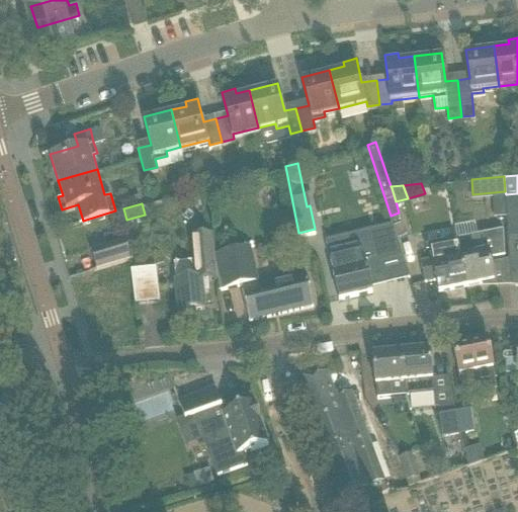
[(359,245),(329,251),(333,270),(333,271),(334,271),(339,295),(338,295),(339,296),(372,288),(371,287),(370,284),(371,284),(369,276),(381,273),(378,261),(401,255),(403,259),(404,259),(403,255),(393,224),(392,222),(390,222),(391,225),(356,233),(359,245)]
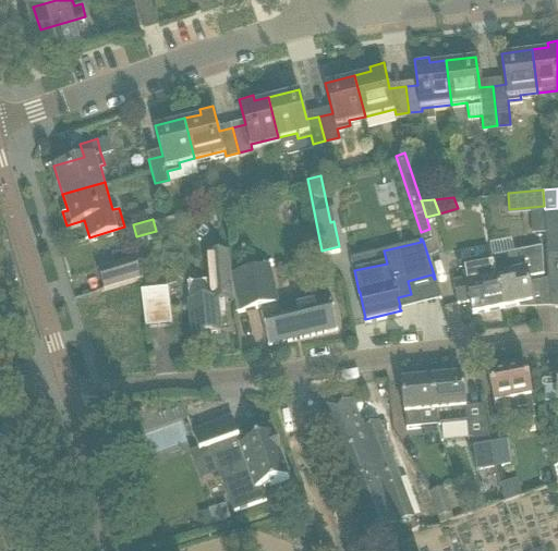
[(514,248),(493,253),(495,265),(502,305),(519,302),(533,298),(529,280),(528,274),(542,272),(540,244),(520,247),(514,248)]
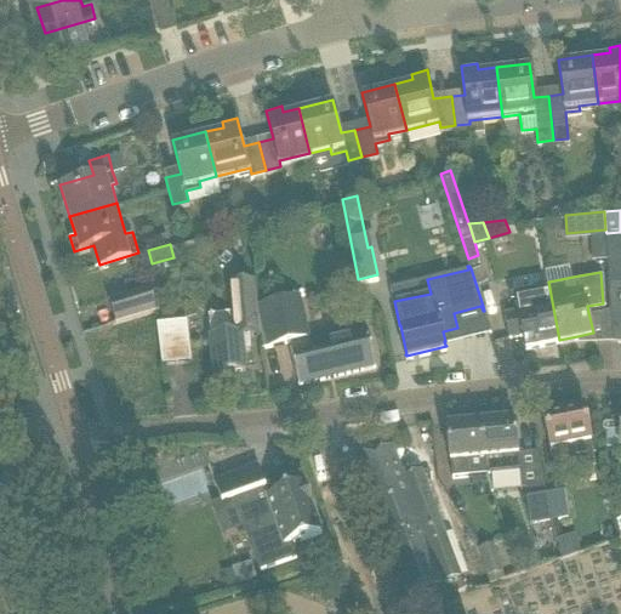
[(249,331),(261,330),(255,276),(229,278),(232,306),(209,308),(215,370),(245,367),(243,347),(250,346),(249,331)]
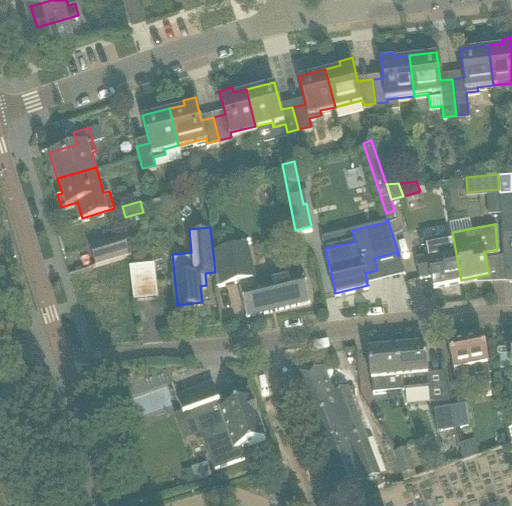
[(511,230),(501,230),(503,261),(511,261),(511,230)]
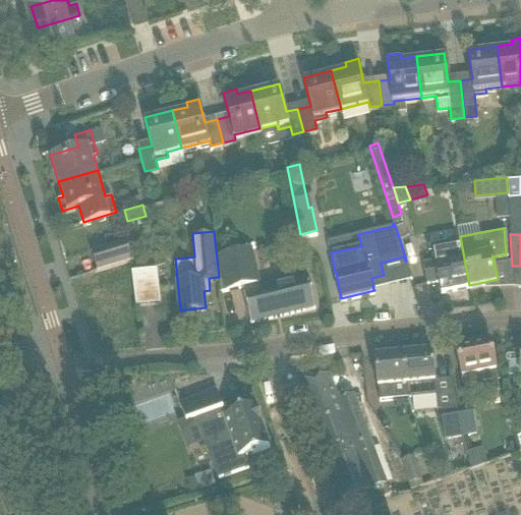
[(441,290),(469,285),(460,236),(431,242),(435,261),(423,263),(427,283),(439,280),(441,290)]
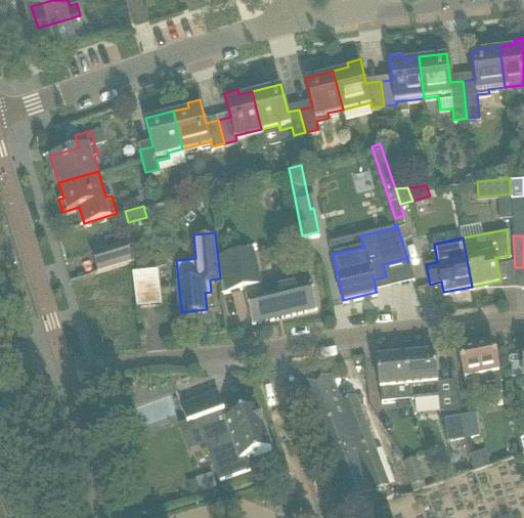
[(115,243),(121,262),(131,259),(129,239),(115,243)]
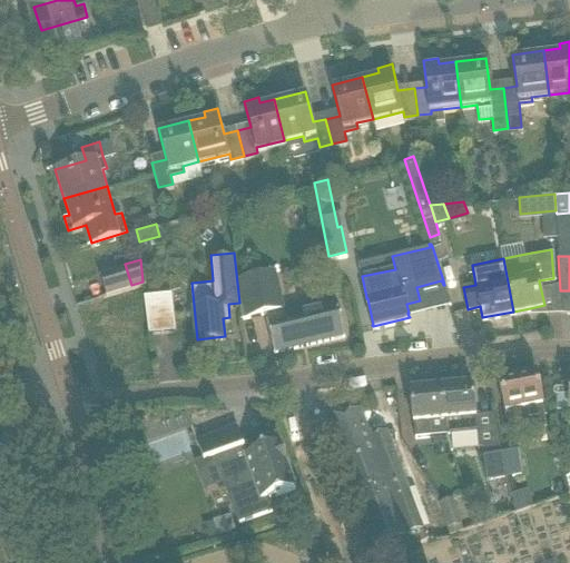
[(337,299),(284,312),(274,269),(236,278),(245,316),(265,312),(274,349),(345,333),(340,312),(337,299)]
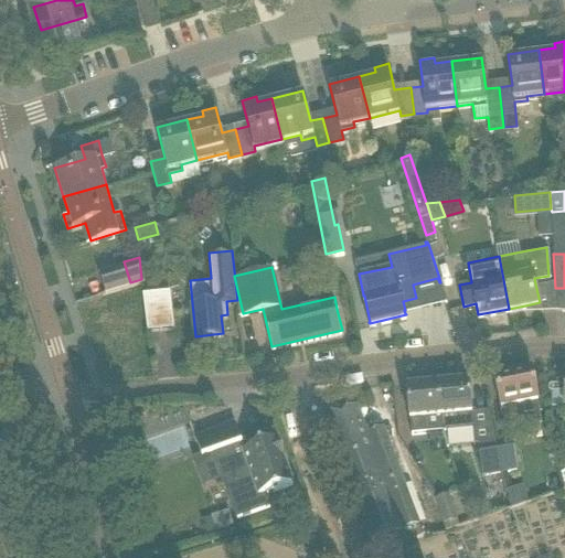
[(170,288),(144,290),(147,328),(174,325),(170,288)]
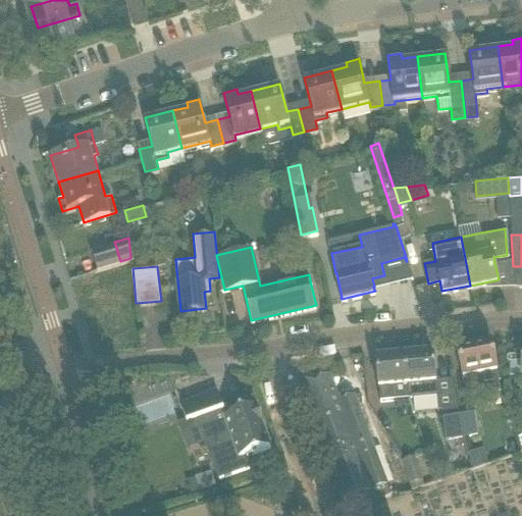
[(490,341),(457,347),(463,375),(464,375),(468,396),(501,389),(490,341)]
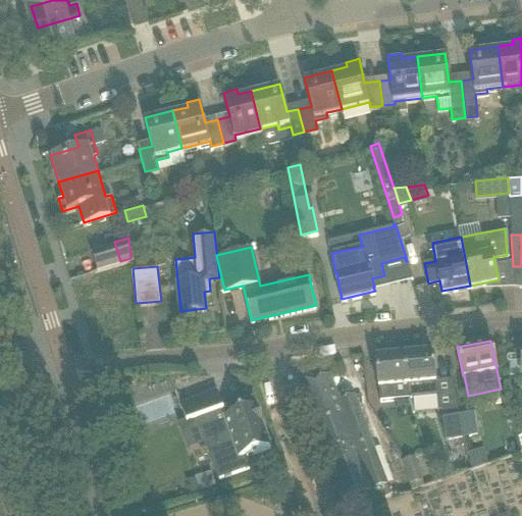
[(419,351),(405,352),(407,381),(408,395),(437,392),(433,349),(431,350),(430,346),(419,347),(419,351)]
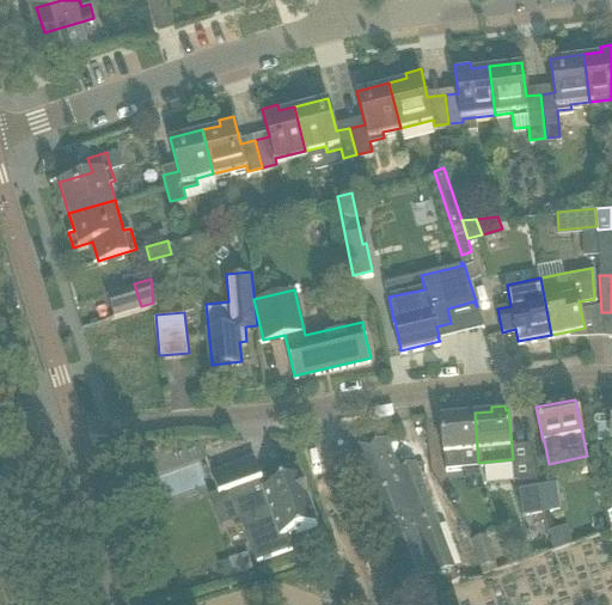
[(477,447),(475,413),(440,416),(445,468),(461,465),(460,448),(477,447)]
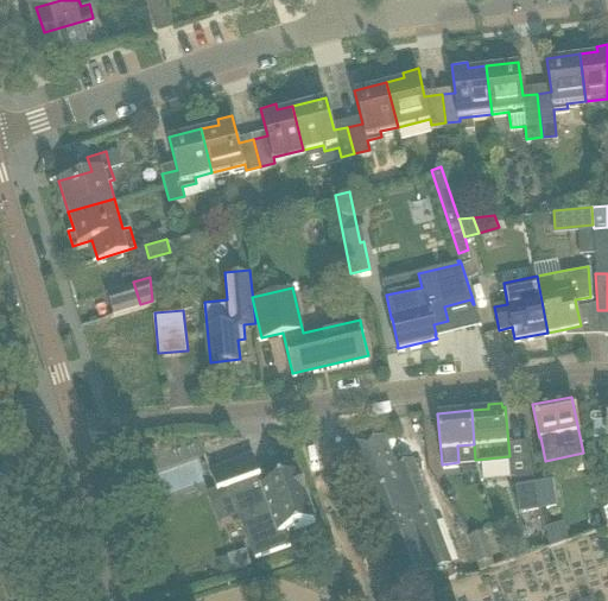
[(590,412),(590,413),(591,415),(591,416),(593,416),(593,417),(593,432),(607,434),(607,449),(607,410),(594,410),(593,410),(591,411),(591,412),(590,412)]
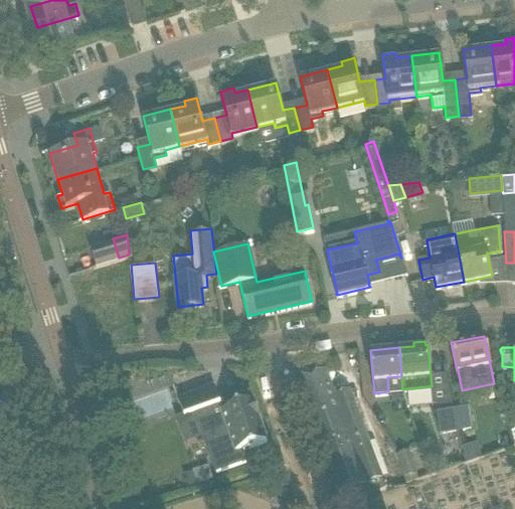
[(334,391),(325,367),(294,378),(336,492),(337,492),(340,502),(387,485),(351,385),(334,391)]
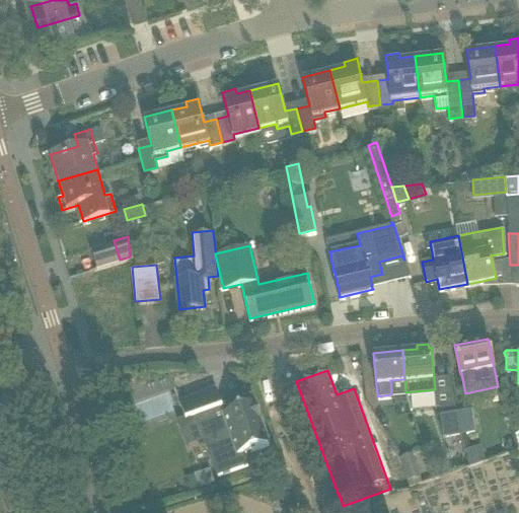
[(190,395),(178,399),(184,417),(186,418),(196,414),(204,436),(217,473),(247,462),(243,451),(269,442),(261,420),(262,420),(254,400),(254,401),(251,392),(221,404),(215,386),(190,395)]
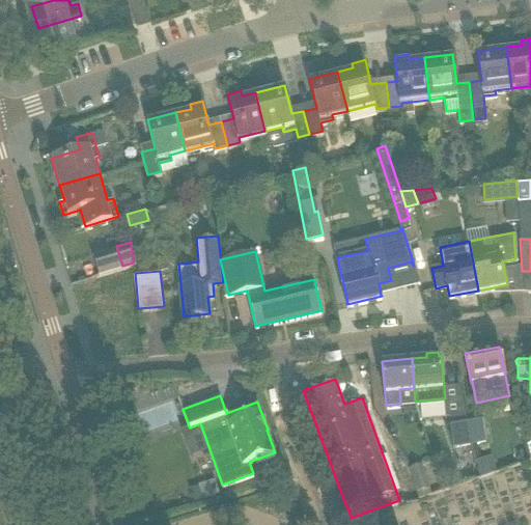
[(481,413),(466,416),(470,441),(486,438),(481,413)]
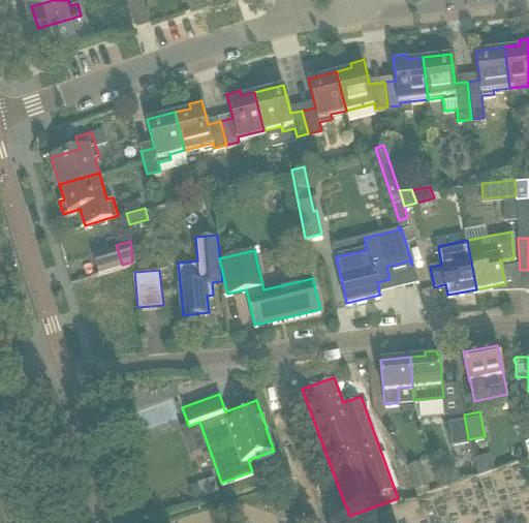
[(528,413),(517,417),(522,440),(524,440),(528,438),(528,413)]
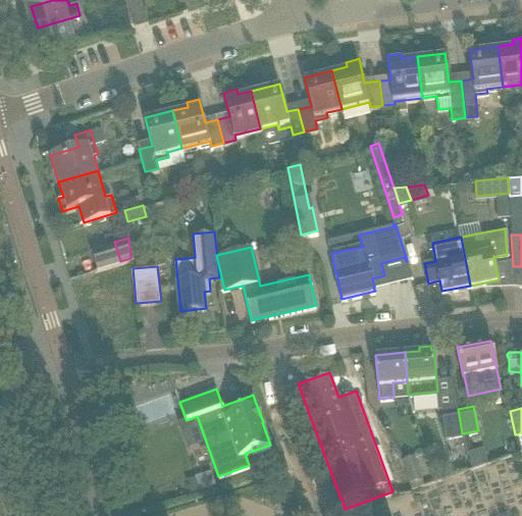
[(462,433),(458,409),(441,412),(447,435),(462,433)]
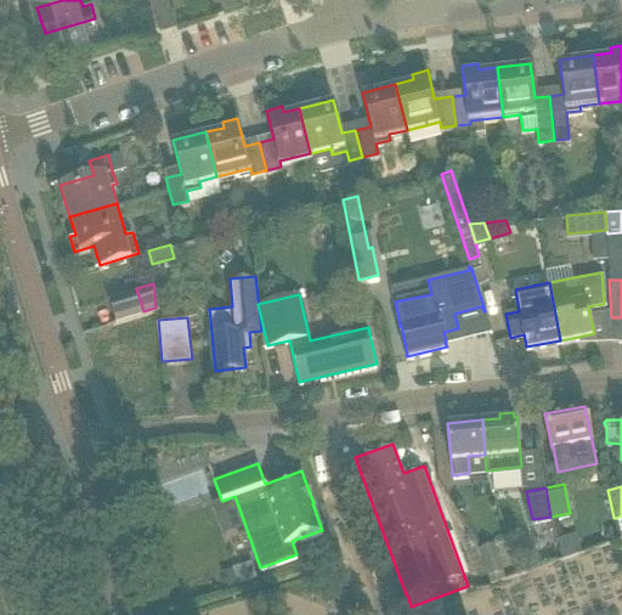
[(493,540),(478,545),(488,574),(503,568),(493,540)]
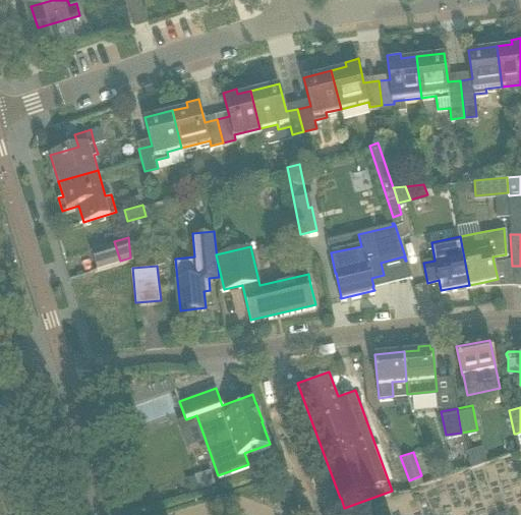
[(211,467),(193,472),(195,476),(197,485),(215,480),(211,467)]
